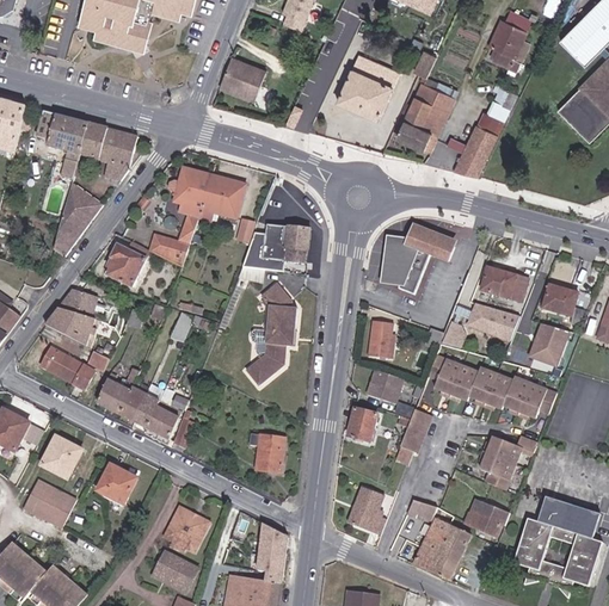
[(0,0),(0,10),(5,12),(14,6),(16,0),(0,0)]
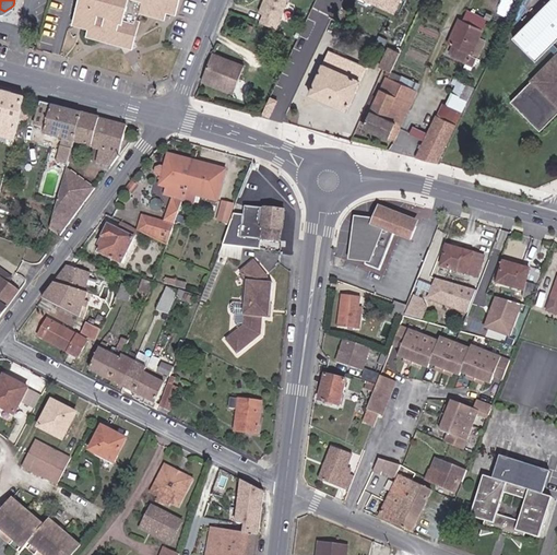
[(82,0),(79,15),(82,20),(91,22),(92,23),(93,25),(91,31),(95,32),(95,33),(102,35),(103,34),(116,37),(115,40),(120,42),(125,39),(126,38),(125,35),(128,33),(128,31),(129,30),(131,31),(135,27),(142,4),(155,8),(161,4),(161,1),(176,6),(177,0),(82,0)]
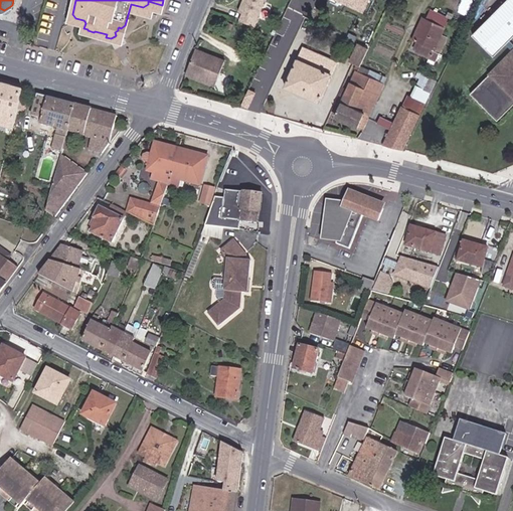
[(243,10),(241,17),(257,23),(266,0),(242,0),(239,8),(243,10)]
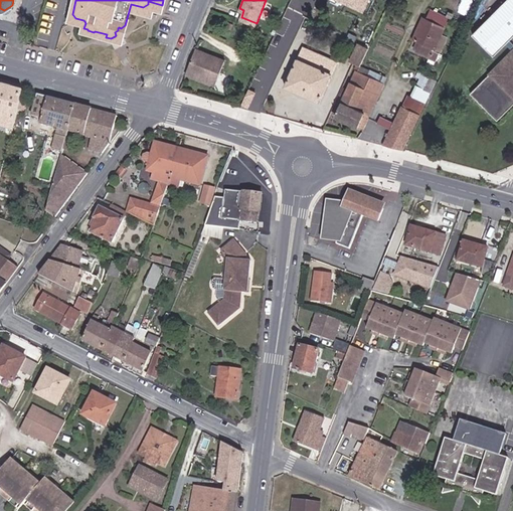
[(346,0),(364,8),(368,0),(346,0)]
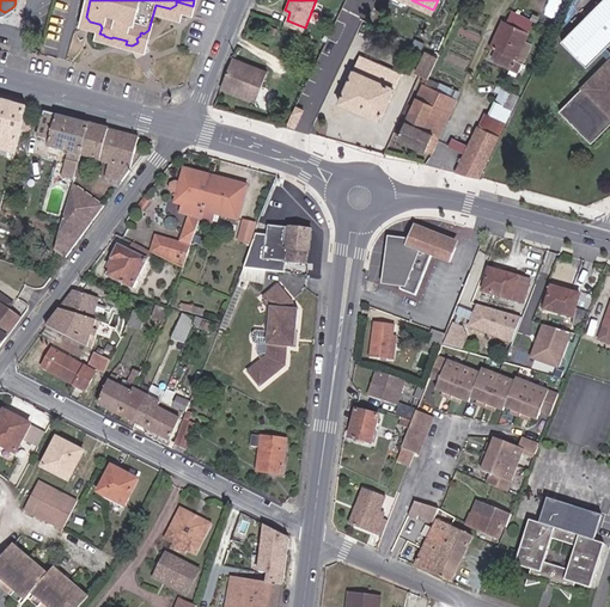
[(590,62),(604,48),(608,43),(609,42),(609,0),(601,0),(565,37),(590,62)]
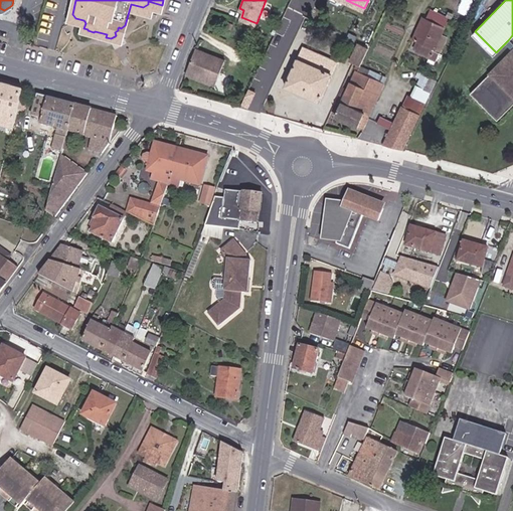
[(444,30),(446,24),(424,14),(414,35),(421,38),(416,46),(432,53),(436,46),(442,49),(449,33),(444,30)]
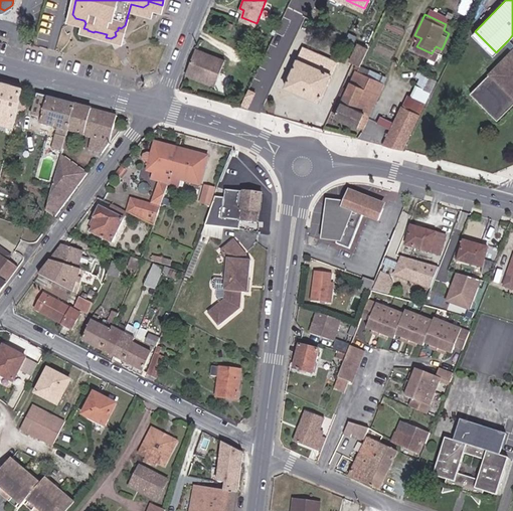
[(122,38),(125,25),(121,28),(119,27),(118,28),(118,30),(115,32),(116,35),(115,36),(122,38)]
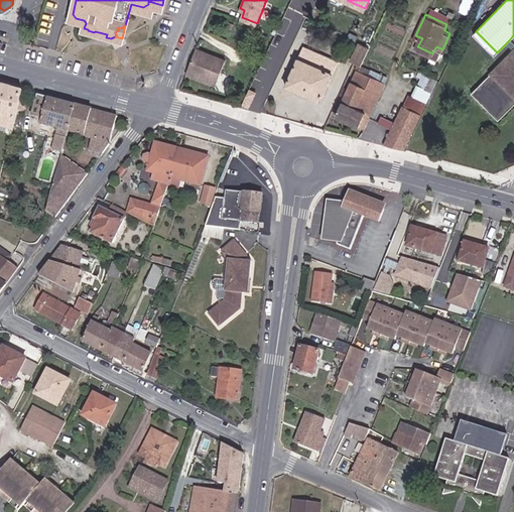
[(353,57),(357,59),(363,62),(371,44),(362,39),(353,57)]
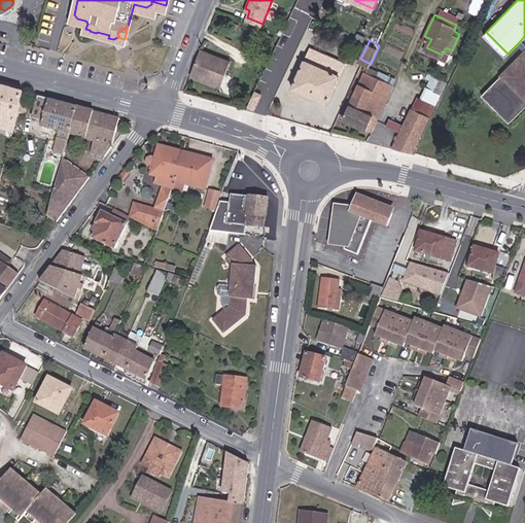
[(347,59),(312,43),(307,56),(306,56),(293,84),(328,100),(347,59)]
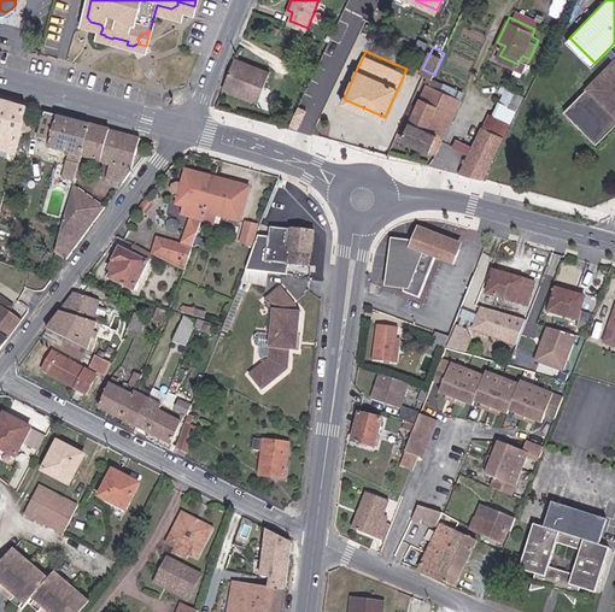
[(335,68),(339,60),(326,53),(322,62),(335,68)]
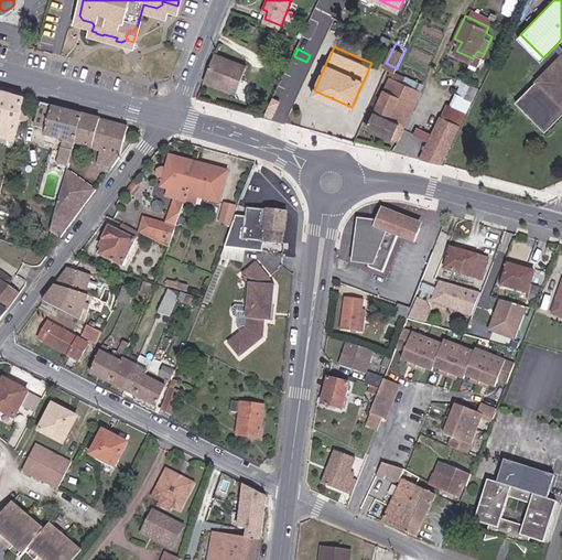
[(248,62),(217,50),(206,77),(237,89),(248,62)]
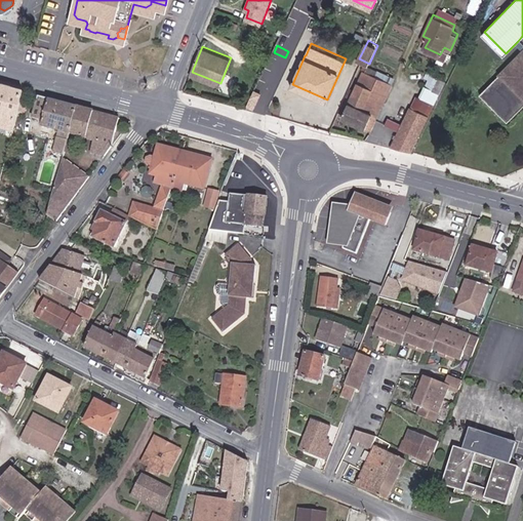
[(447,57),(450,50),(444,47),(440,54),(447,57)]
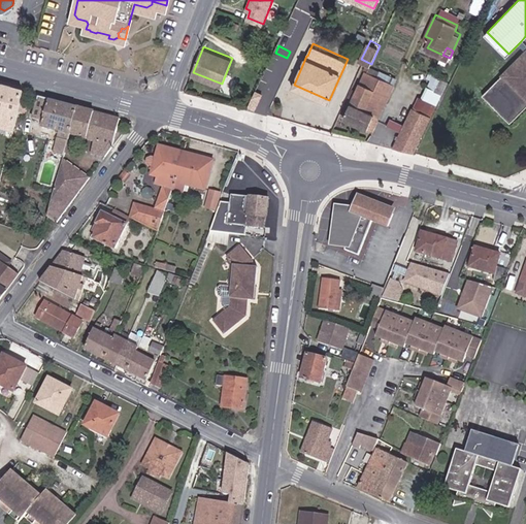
[(525,51),(485,92),(513,120),(525,105),(525,51)]
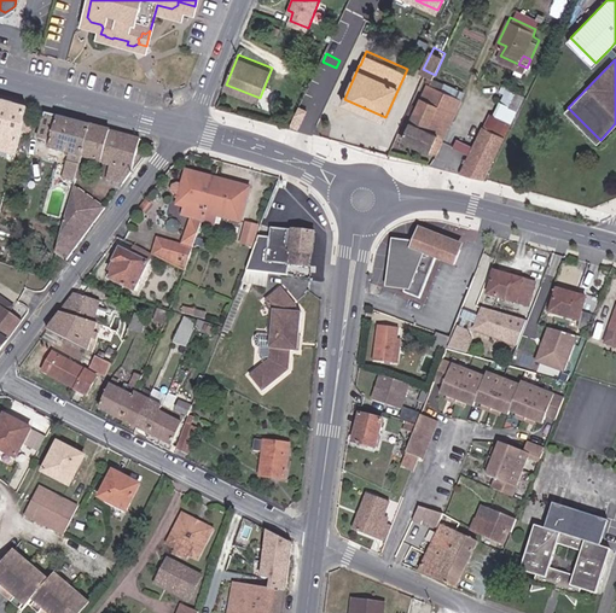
[(466,88),(435,75),(433,80),(430,80),(413,118),(410,117),(402,130),(406,132),(405,135),(433,149),(433,147),(439,150),(466,88)]
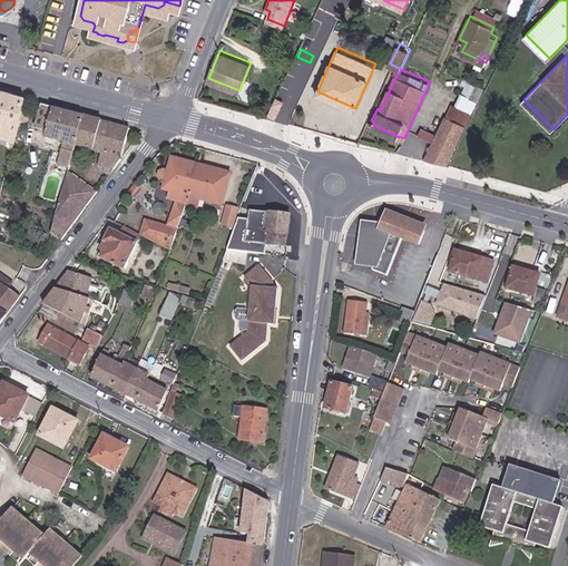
[(471,78),(464,75),(462,80),(468,84),(471,78)]
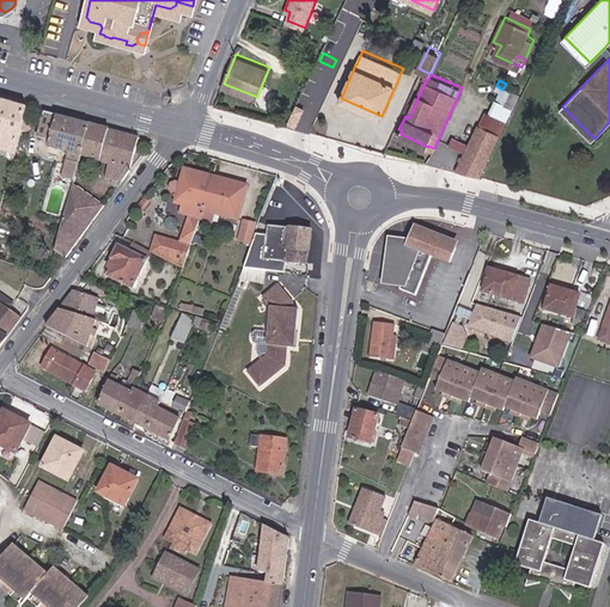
[(514,105),(520,92),(511,86),(504,99),(514,105)]
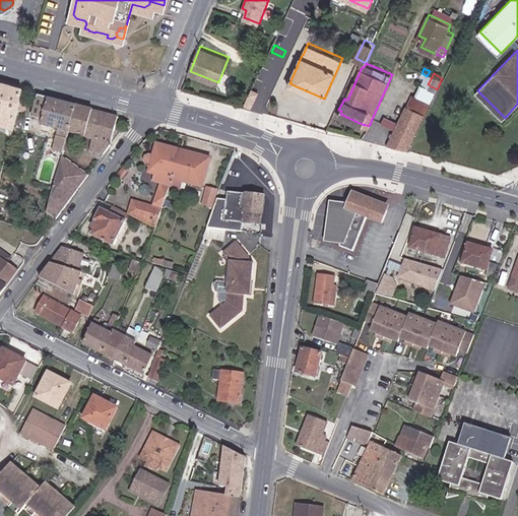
[(0,123),(11,127),(22,88),(0,81),(0,123)]
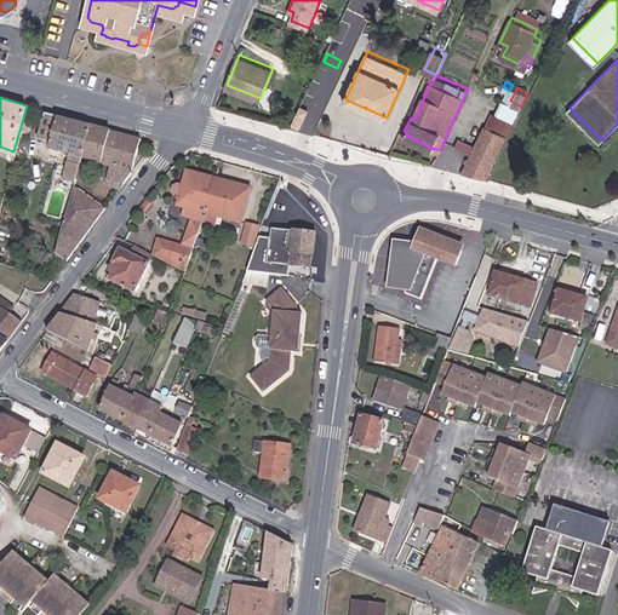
[(514,120),(521,107),(510,101),(504,98),(498,111),(514,120)]
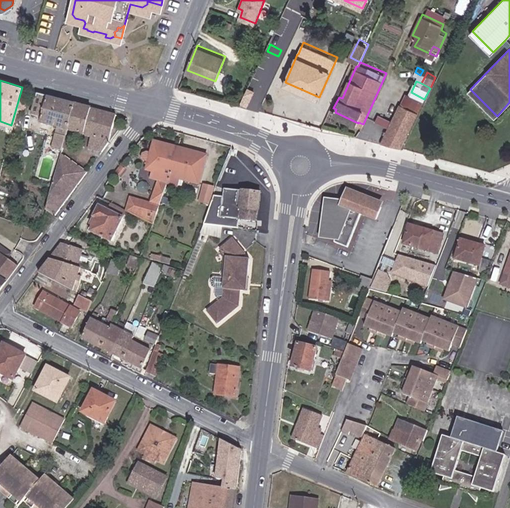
[(67,127),(73,101),(36,91),(31,110),(40,113),(38,119),(67,127)]
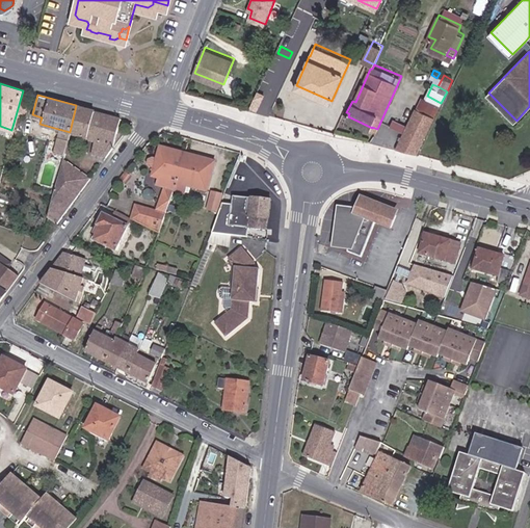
[(398,146),(418,151),(441,103),(427,96),(424,95),(419,106),(417,105),(409,123),(395,116),(392,125),(405,131),(398,146)]
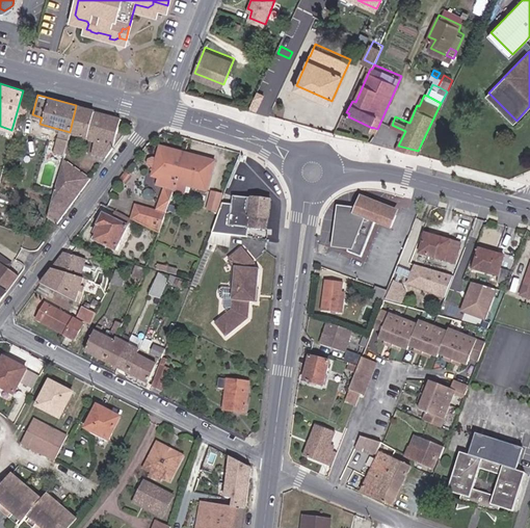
[(105,156),(113,146),(120,117),(76,105),(70,132),(94,138),(90,152),(105,156)]
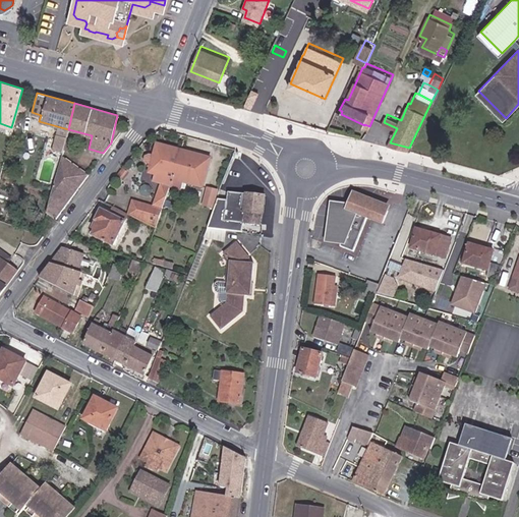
[(62,152),(66,137),(56,134),(52,149),(62,152)]
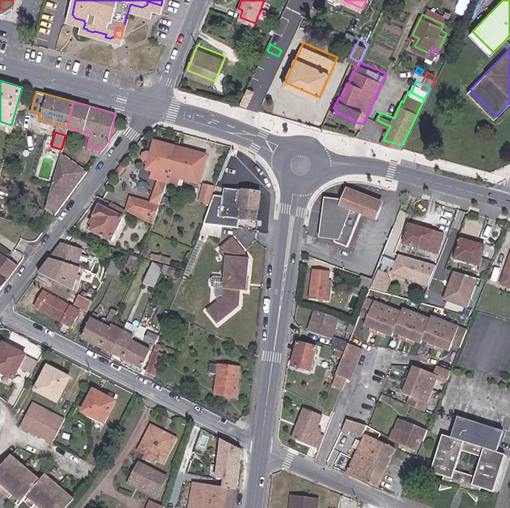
[(170,174),(177,145),(154,139),(148,162),(164,166),(163,171),(170,174)]
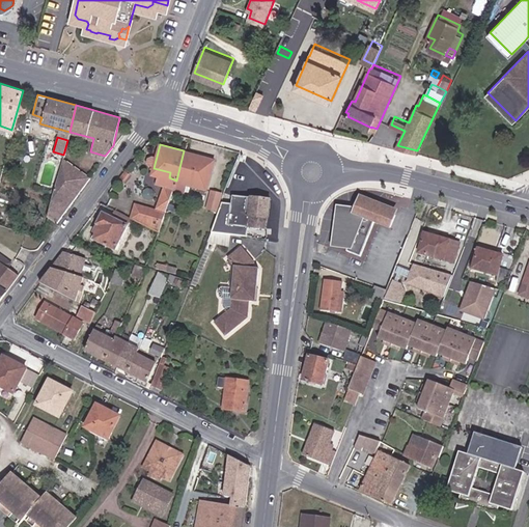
[(176,181),(174,188),(187,191),(190,184),(204,187),(214,159),(184,150),(176,181)]
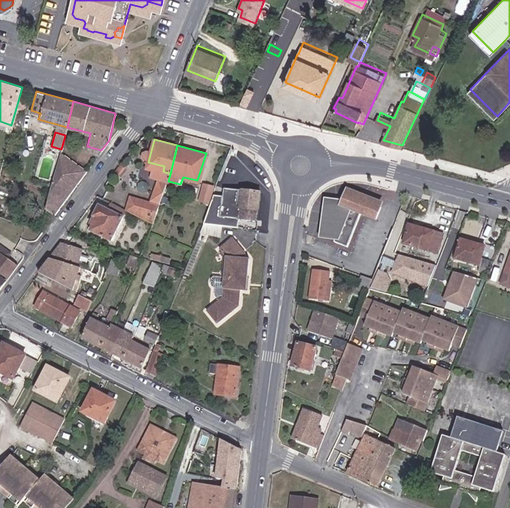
[(53,215),(86,171),(60,154),(54,177),(45,209),(53,215)]
